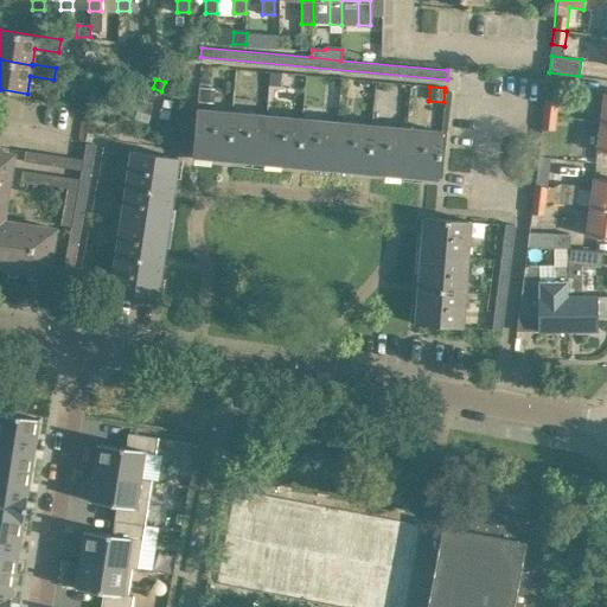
[(199,88),(198,101),(213,102),(215,89),(199,88)]
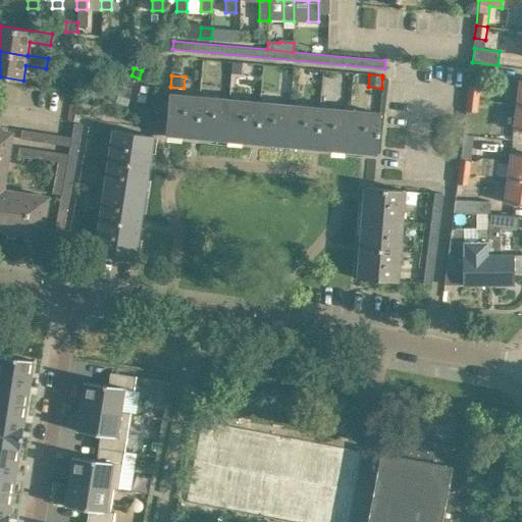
[(468,86),(467,98),(479,99),(480,87),(468,86)]
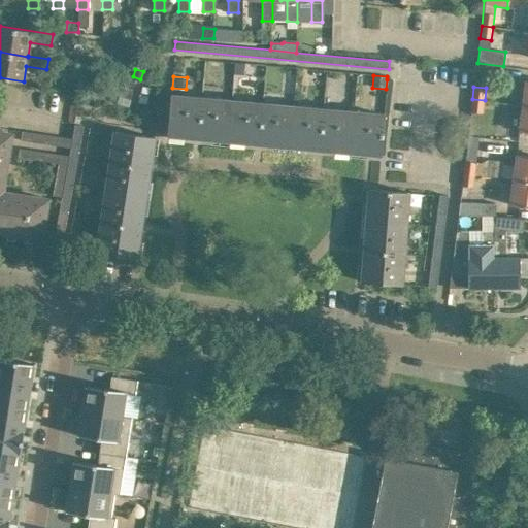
[(140,93),(138,101),(145,102),(147,95),(140,93)]
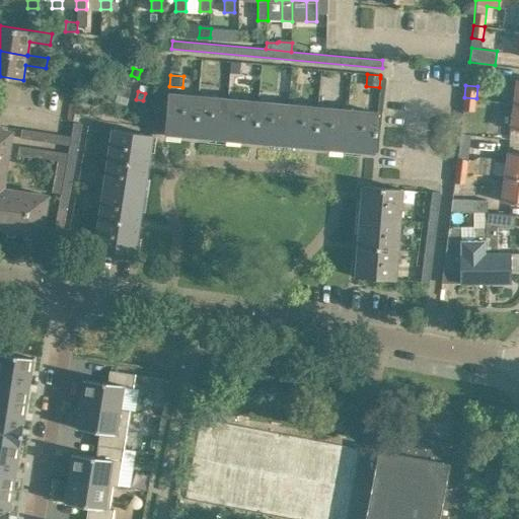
[(376,132),(377,113),(167,93),(163,133),(374,152),(376,132)]
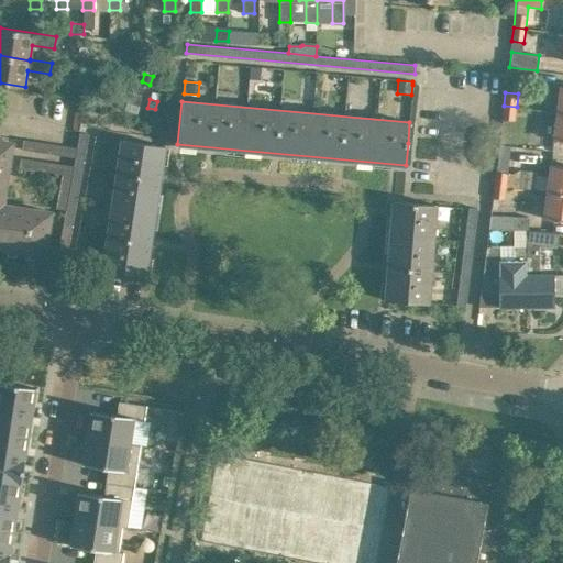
[(515,121),(517,107),(504,106),(501,119),(503,119),(500,131),(512,133),(514,121),(515,121)]
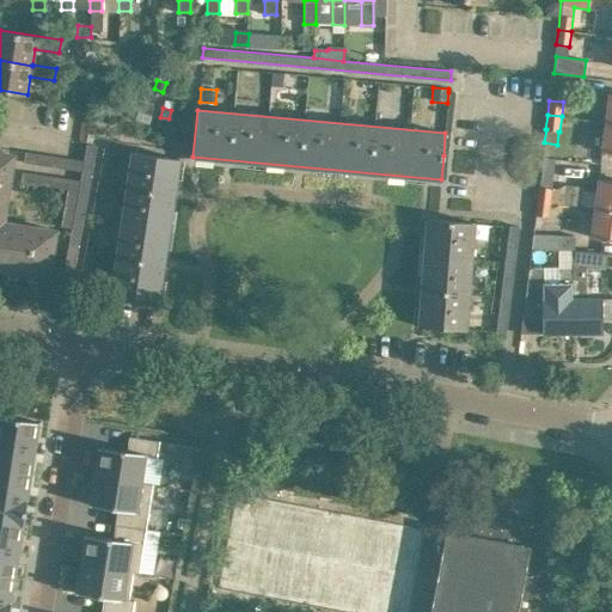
[(611,152),(611,122),(605,122),(601,151),(611,152)]
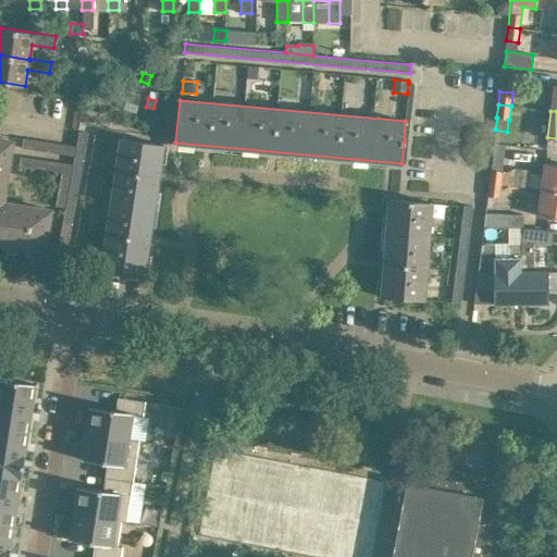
[(75,156),(73,164),(71,174),(70,182),(69,189),(67,196),(66,202),(65,208),(58,248),(56,259),(64,260),(88,133),(79,131),(76,146),(75,156)]
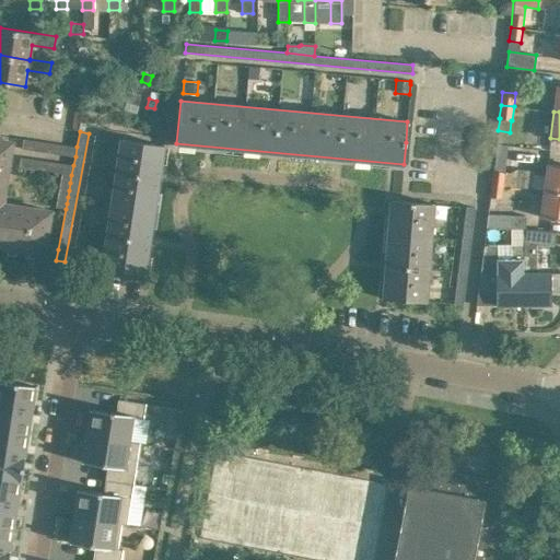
[(102,268),(143,275),(163,144),(120,138),(102,268)]
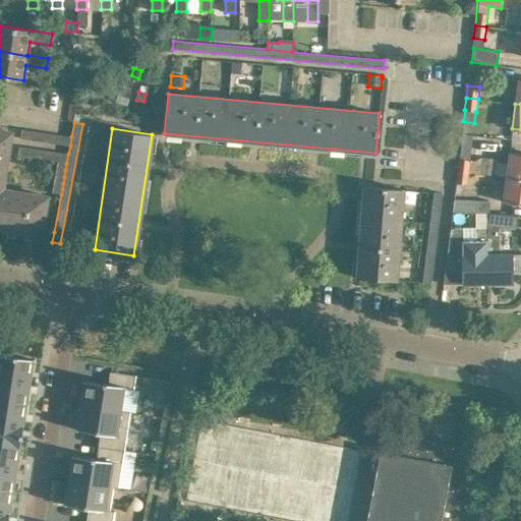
[(11,131),(0,129),(0,228),(41,235),(47,195),(3,189),(11,131)]
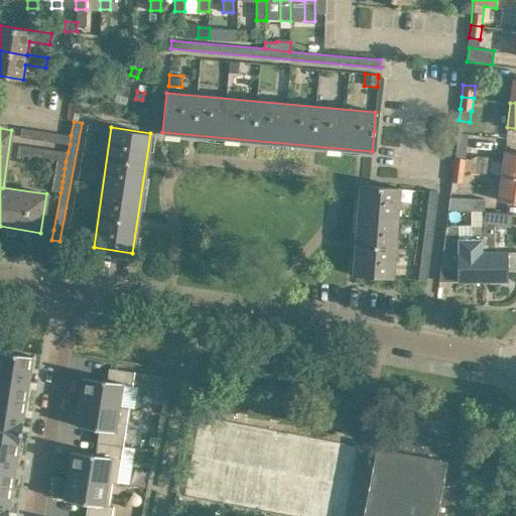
[(20,136),(70,144),(71,135),(21,128),(20,136)]
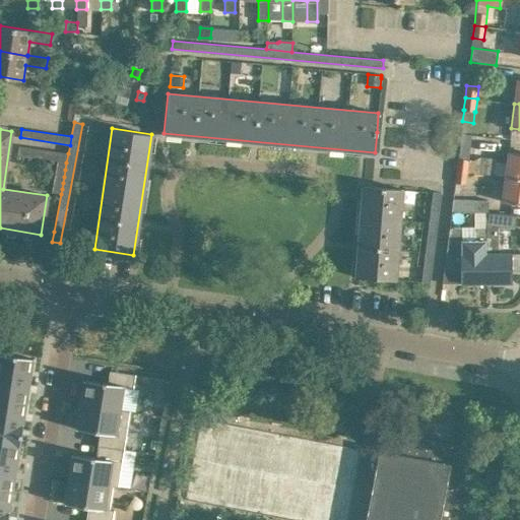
[(461,134),(456,171),(467,172),(469,159),(468,159),(471,135),(461,134)]
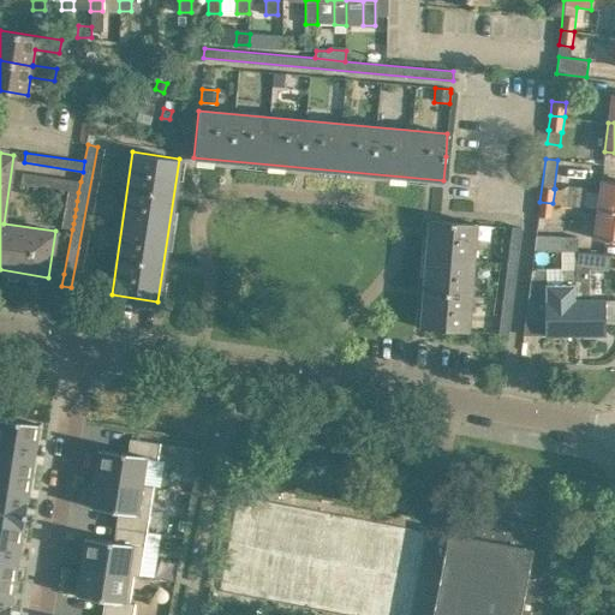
[(23,183),(31,184),(33,174),(24,173),(23,183)]
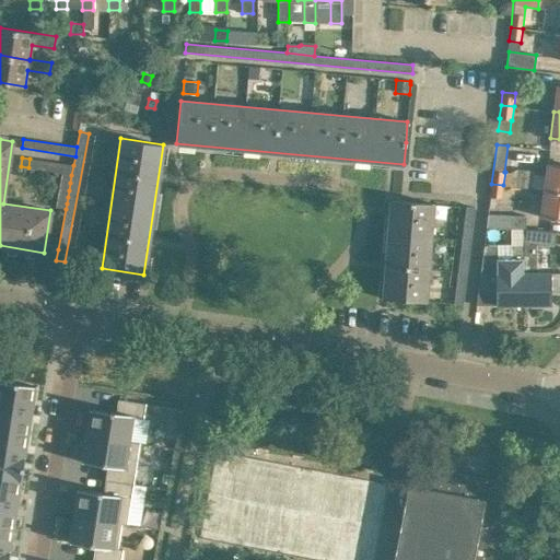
[(28,167),(37,170),(38,160),(30,159),(28,167)]
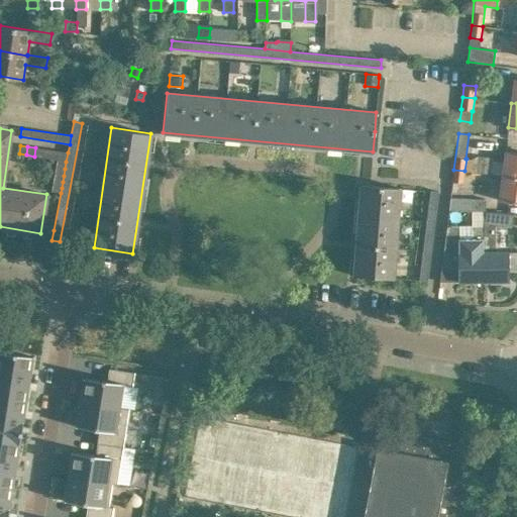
[(34,157),(42,158),(43,148),(35,147),(34,157)]
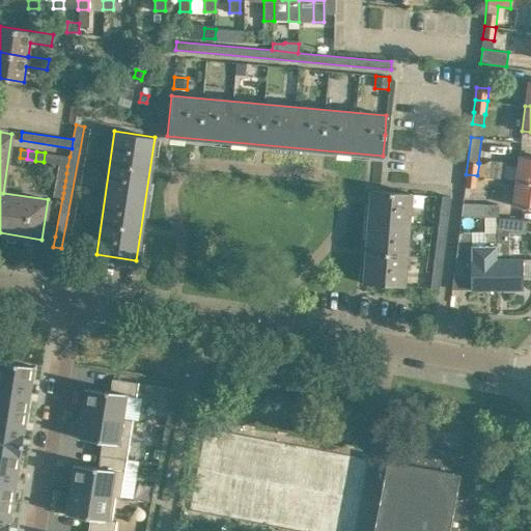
[(45,152),(44,162),(51,163),(53,154),(45,152)]
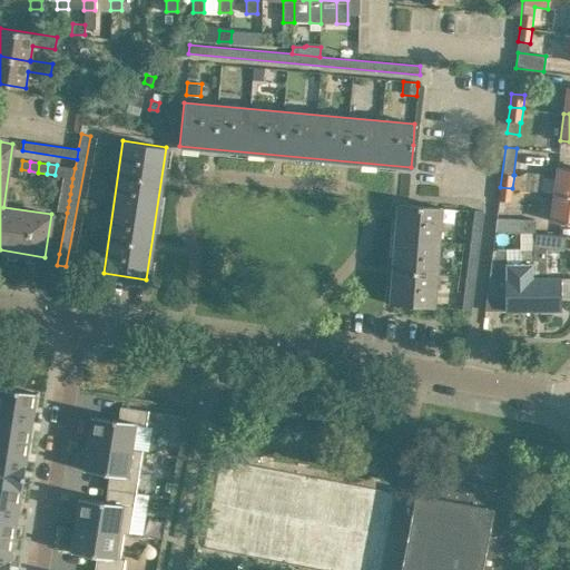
[(64,176),(66,167),(57,165),(55,175),(64,176)]
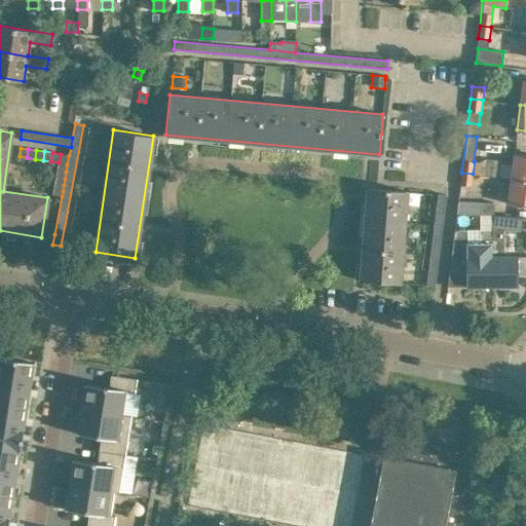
[(514,153),(511,179),(525,180),(525,154),(523,154),(514,153)]
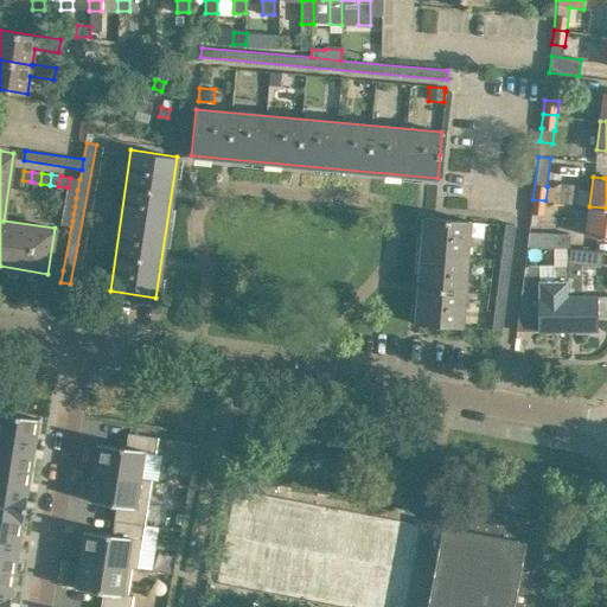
[(68,187),(77,190),(80,179),(70,178),(68,187)]
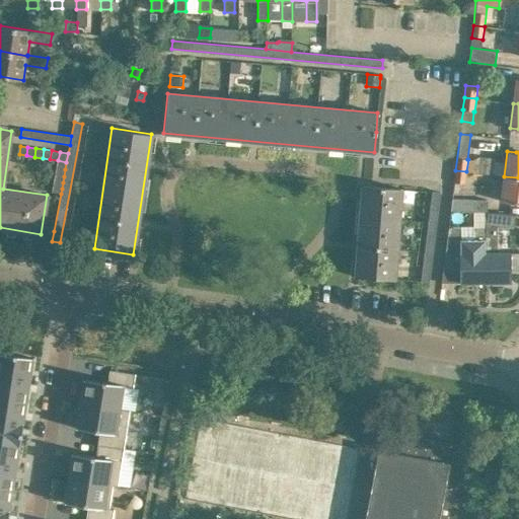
[(480,156),(478,172),(492,174),(494,158),(480,156)]
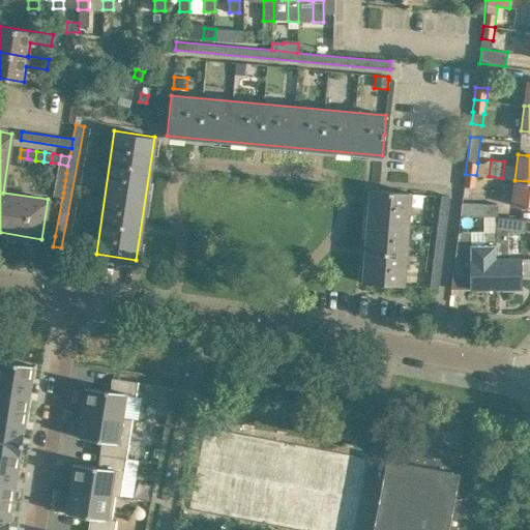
[(67,166),(59,164),(58,172),(66,173),(67,166)]
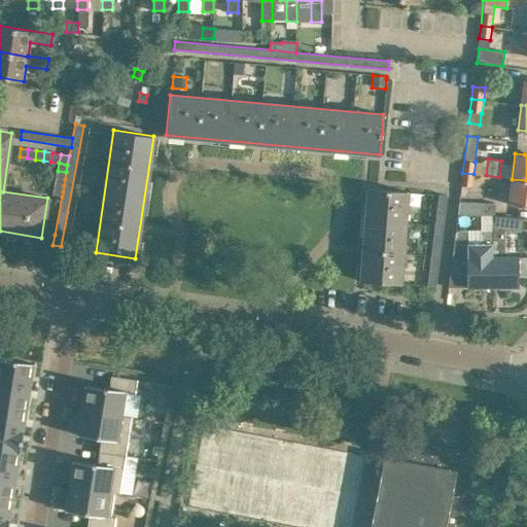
[(66,172),(58,171),(57,177),(65,179),(66,172)]
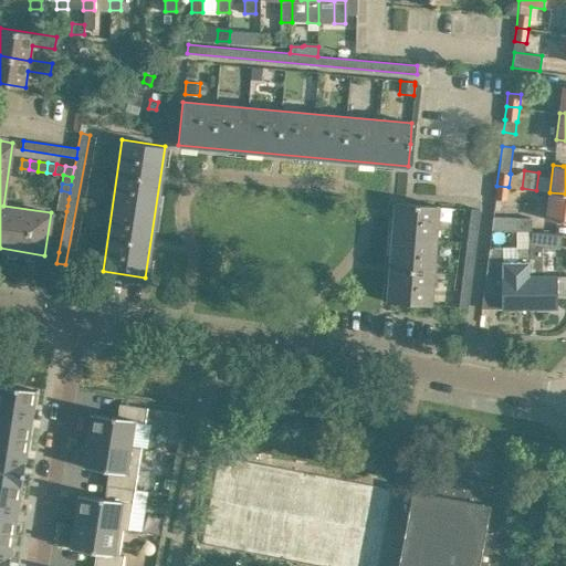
[(496,186),(493,216),(500,217),(502,200),(506,201),(509,187),(496,186)]
